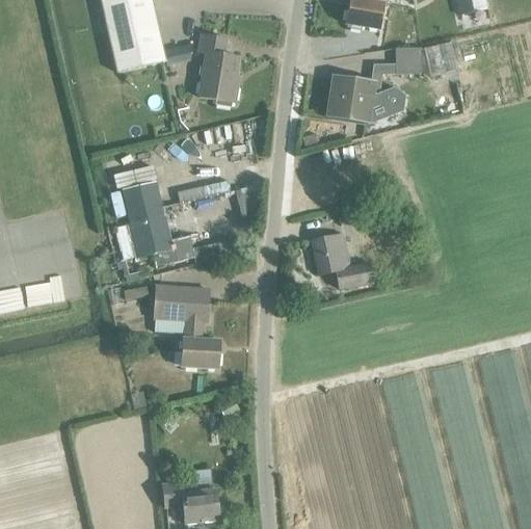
[(100,0),(115,71),(165,59),(152,0),(100,0)]
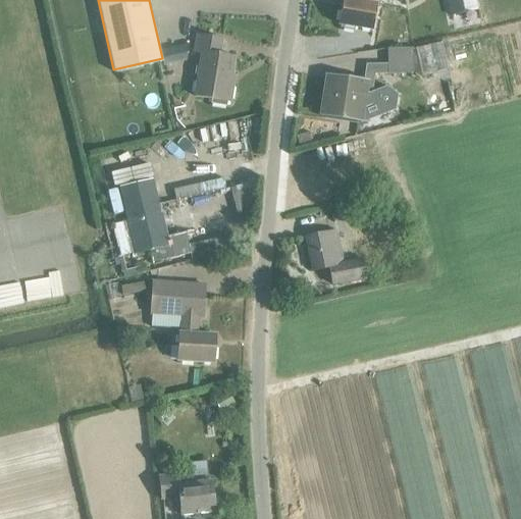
[(371,1),(371,0),(343,0),(339,22),(344,23),(344,26),(353,28),(353,24),(372,28),(376,1),(371,1)]
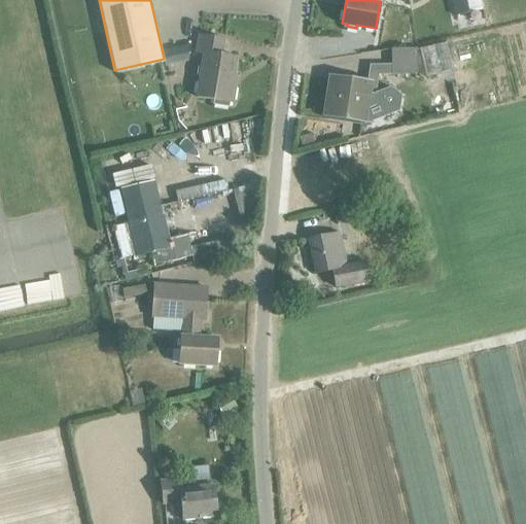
[(452,0),(455,12),(481,7),(480,0),(452,0)]
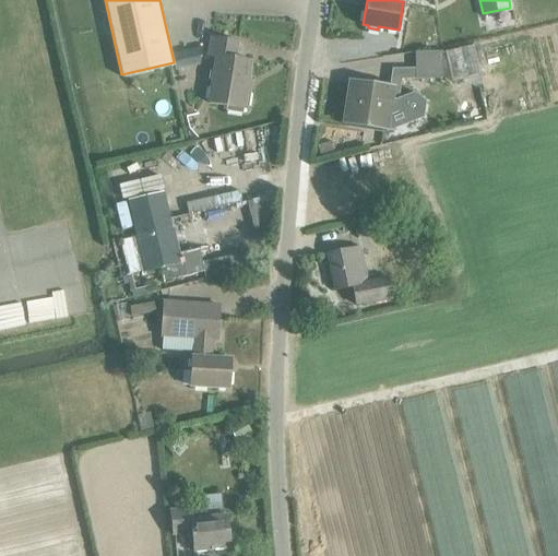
[(473,34),(443,42),(453,78),(483,71),(473,34)]
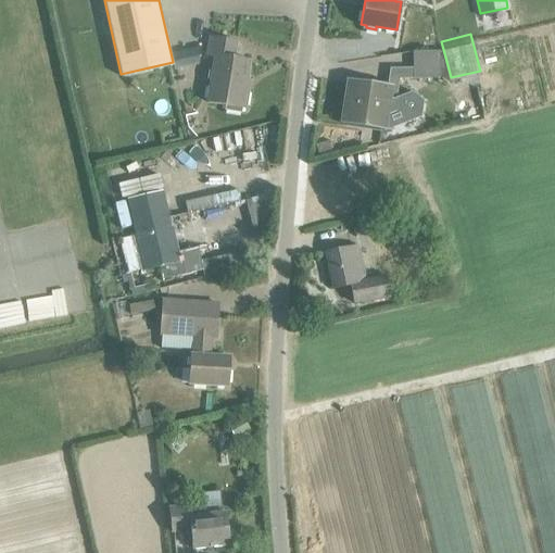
[(249,59),(235,57),(238,39),(210,35),(206,53),(215,54),(213,68),(210,70),(209,76),(211,78),(207,100),(226,103),(226,108),(240,110),(241,105),(244,107),(248,88),(244,87),(249,59)]
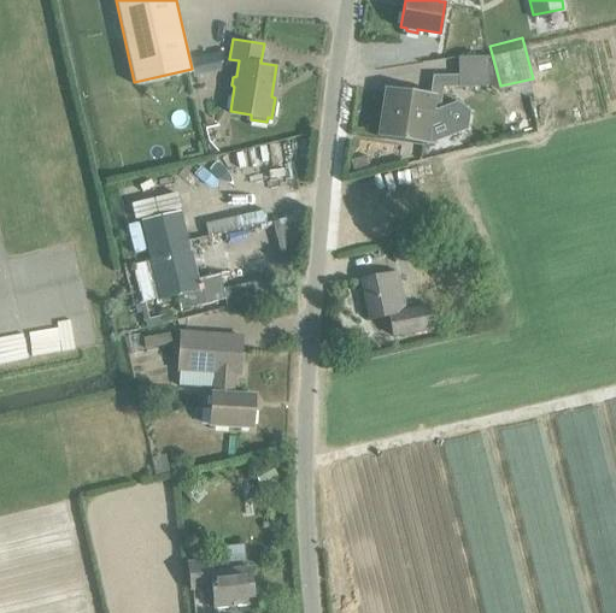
[(221,51),(194,53),(197,70),(223,68),(221,51)]
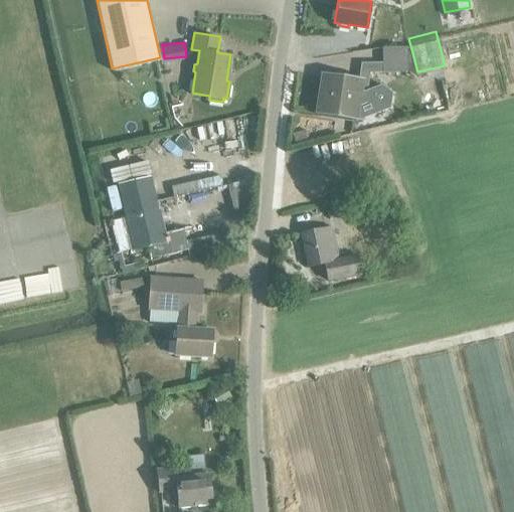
[(359,116),(359,115),(361,105),(368,102),(378,110),(391,105),(392,92),(382,82),(367,89),(370,71),(386,71),(386,78),(405,78),(405,70),(407,70),(407,45),(382,45),(382,61),(361,61),(359,79),(325,74),(320,111),(353,116),(359,116)]
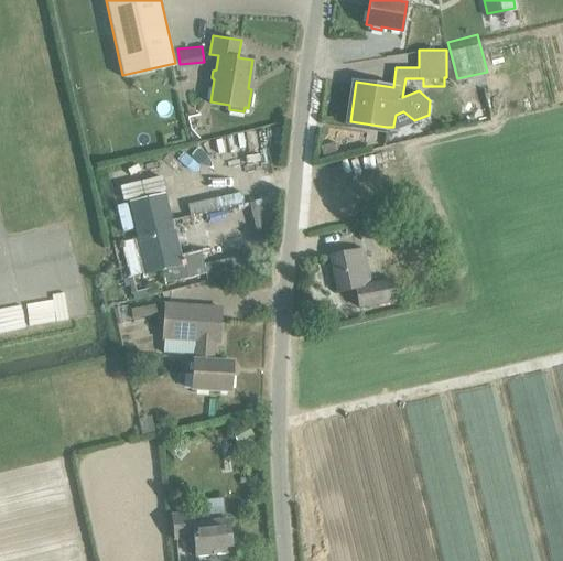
[(137,236),(173,227),(164,193),(129,201),(137,236)]
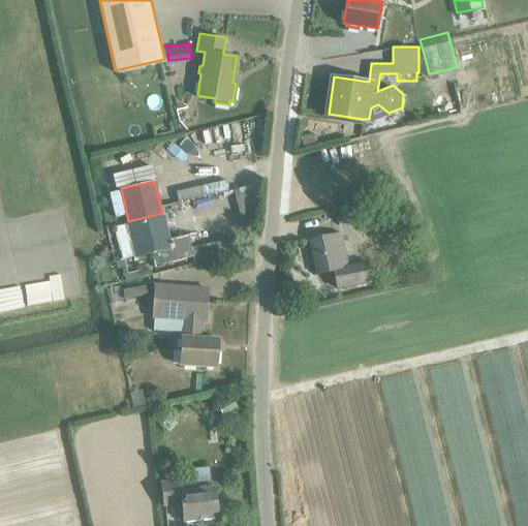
[(254,185),(235,189),(242,221),(246,223),(250,223),(254,185)]
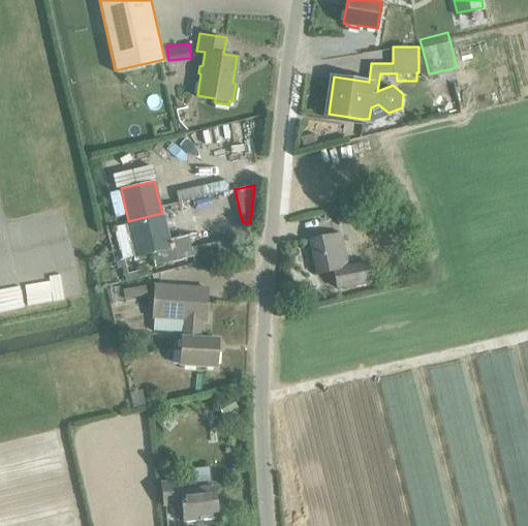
[(345,219),(362,215),(359,203),(342,206),(345,219)]
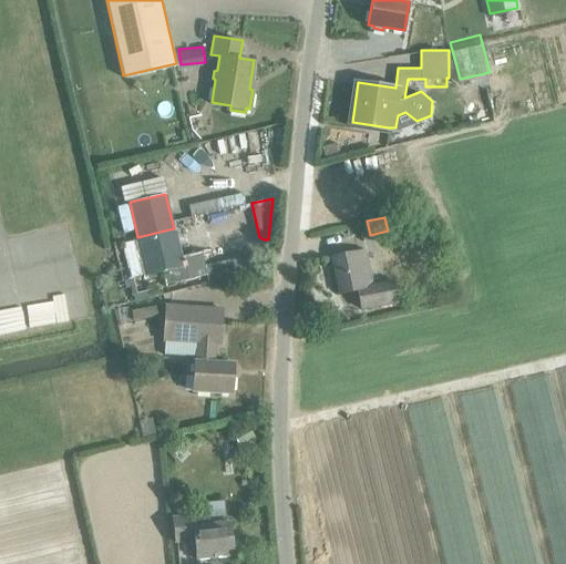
[(137,237),(139,238),(124,242),(132,275),(145,272),(146,273),(147,273),(172,266),(174,280),(207,273),(202,250),(179,255),(174,228),(137,237)]
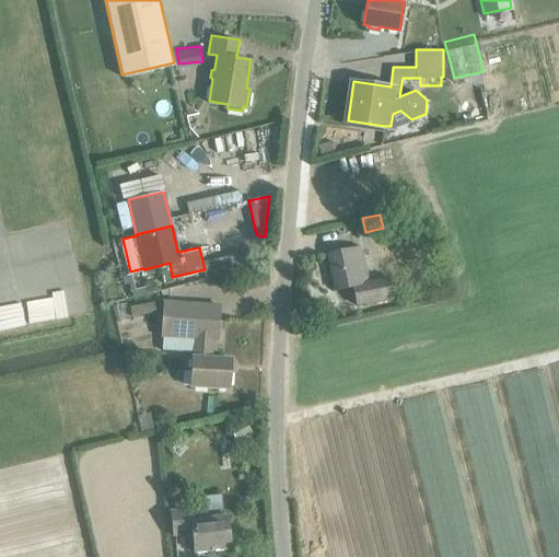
[(369,280),(361,245),(328,253),(336,288),(353,285),(357,303),(392,297),(388,276),(369,280)]
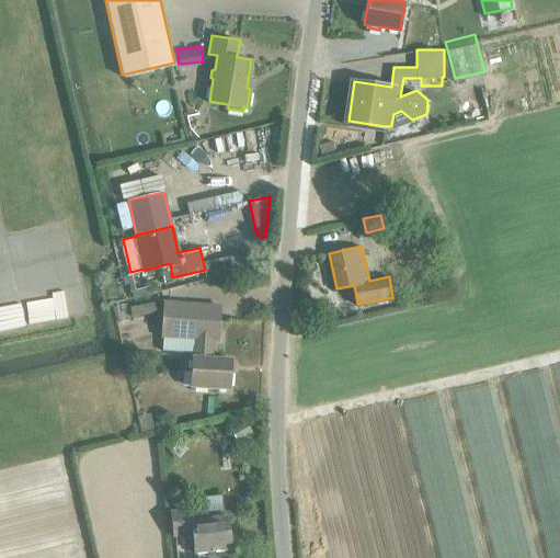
[(217,339),(219,304),(164,300),(162,336),(194,337),(193,355),(191,385),(229,388),(231,357),(212,356),(214,339),(217,339)]
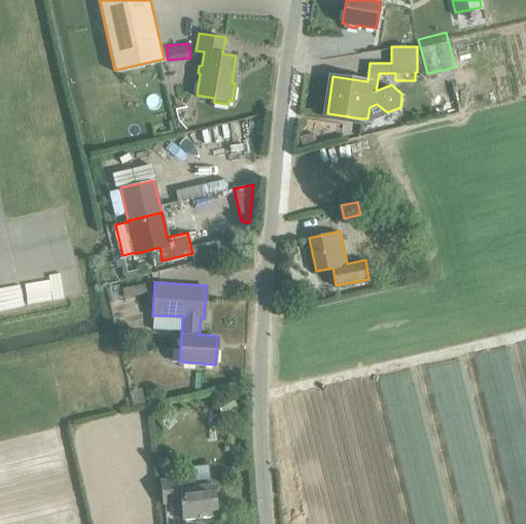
[(125,295),(145,291),(144,283),(123,287),(125,295)]
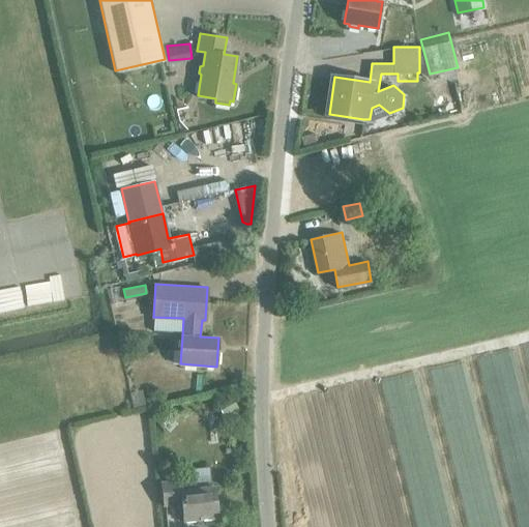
[(182,503),(184,521),(217,518),(214,492),(216,492),(216,490),(214,491),(214,487),(182,490),(181,479),(163,481),(165,504),(182,503)]
